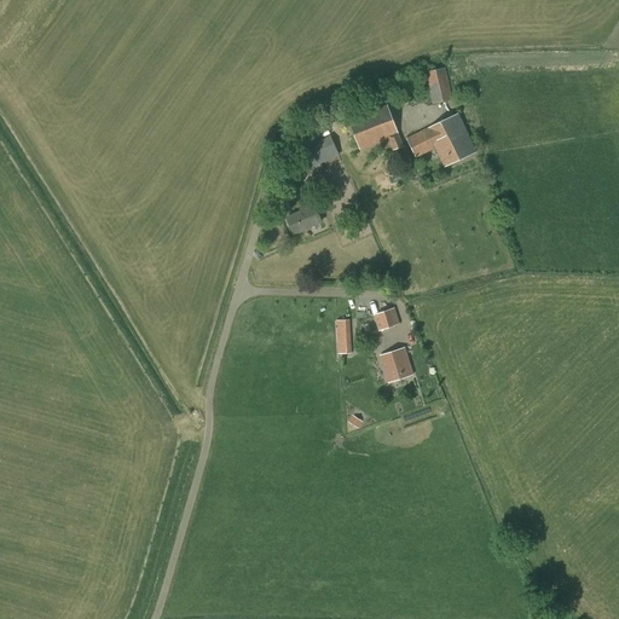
[(426,71),(432,103),(452,98),(445,68),(426,71)]
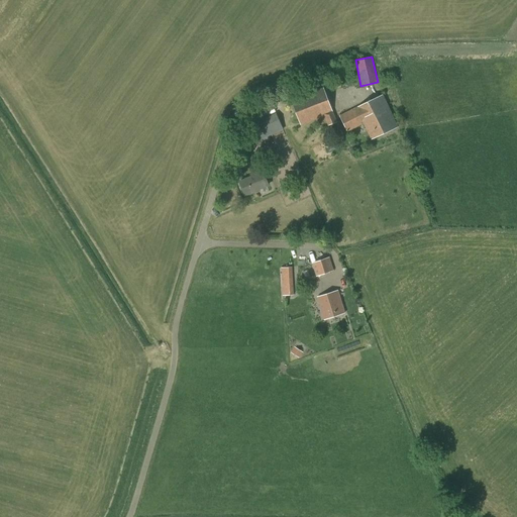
[(301,125),(314,120),(323,116),(327,126),(336,122),(323,88),(291,100),(301,125)]
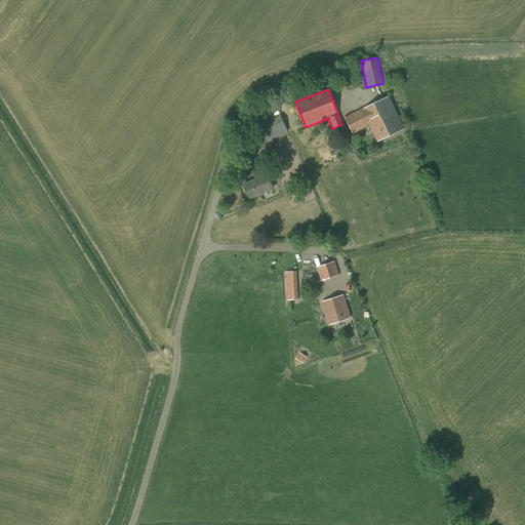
[(346,118),(353,133),(369,125),(377,142),(404,128),(388,96),(346,118)]
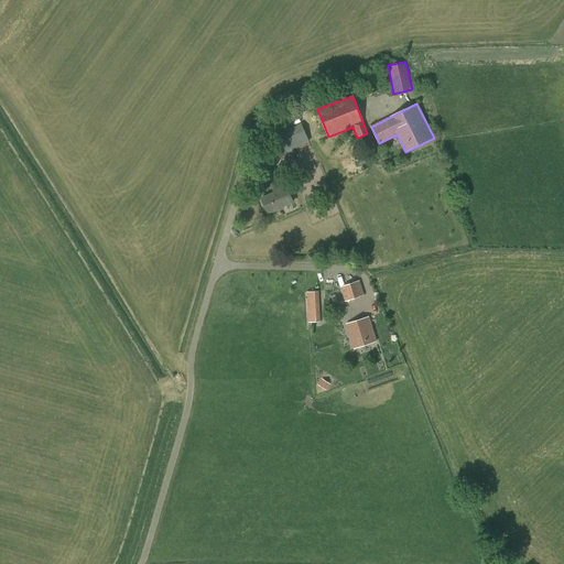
[(306,141),(301,126),(270,137),(275,153),(306,141)]
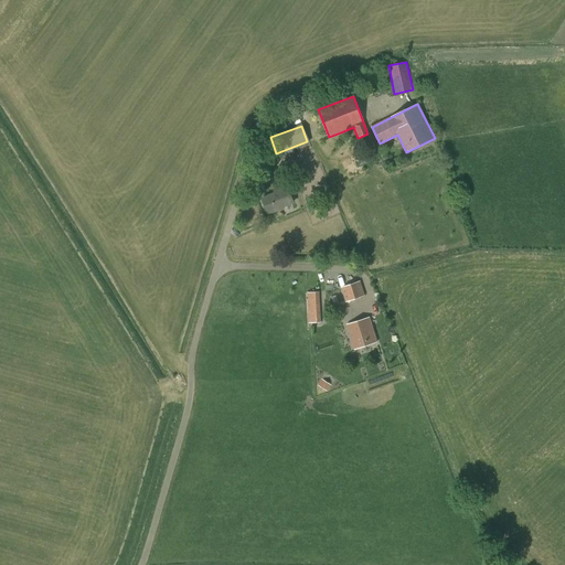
[(260,198),(268,214),(294,202),(287,187),(260,198)]
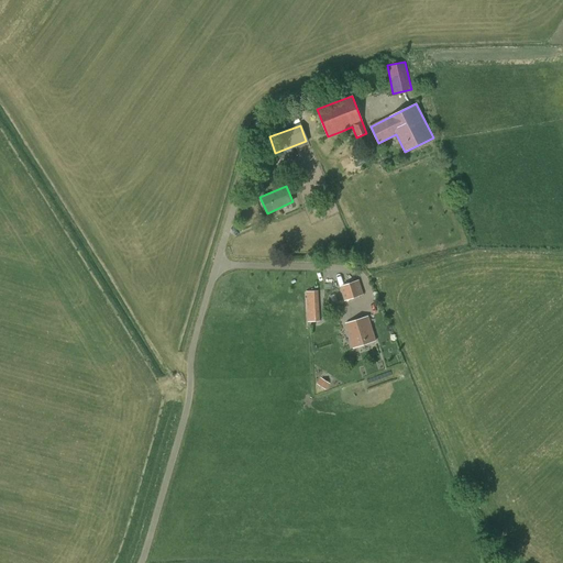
[(349,254),(345,246),(339,249),(341,257),(349,254)]
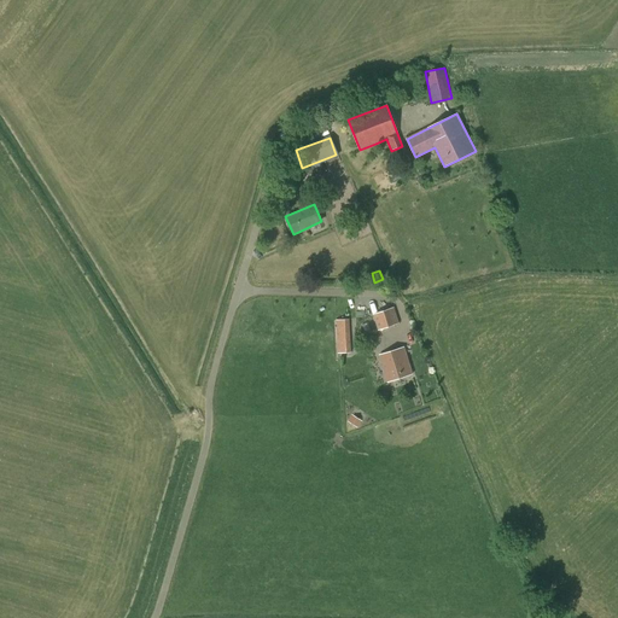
[(373,314),(378,330),(400,324),(394,307),(373,314)]
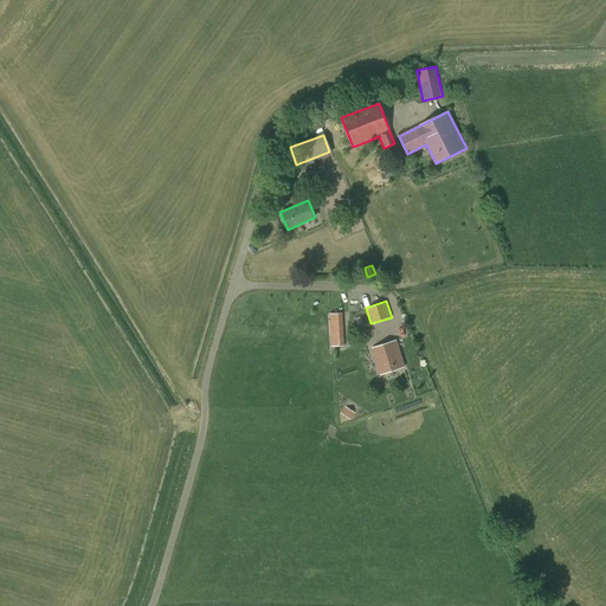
[(334,336),(335,347),(345,346),(342,314),(329,314),(330,336),(334,336)]
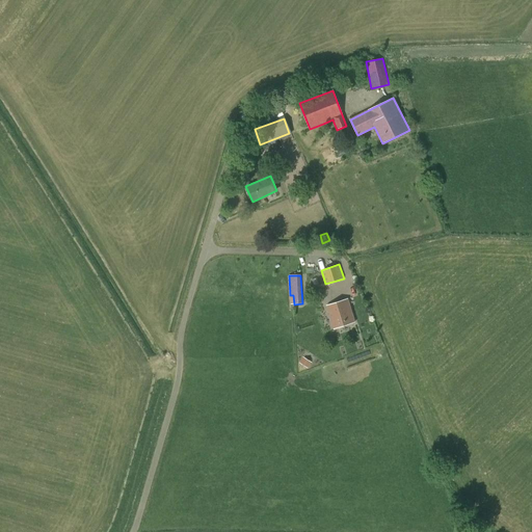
[(347,299),(326,306),(334,328),(355,322),(347,299)]
